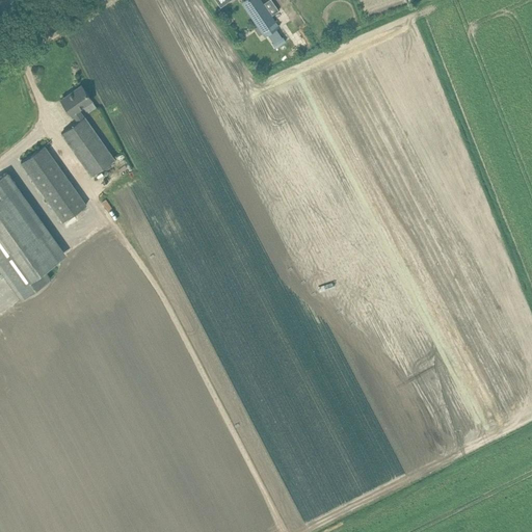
[(258,26),(272,17),(260,0),(245,0),(241,3),(258,26)]
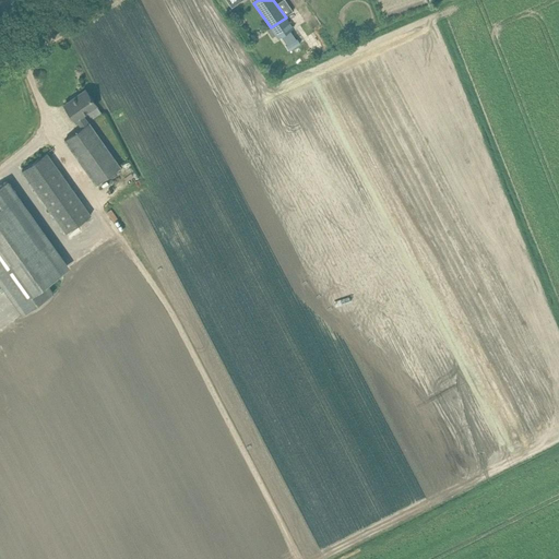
[(294,28),(286,18),(271,27),(278,38),(281,37),(285,43),(296,36),(292,30),(294,28)]
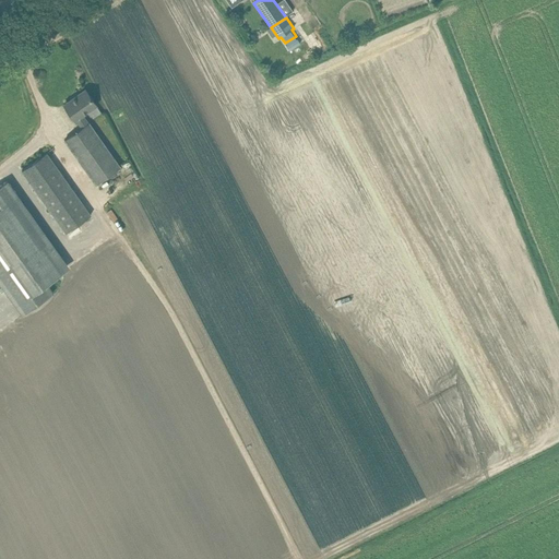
[(297,38),(286,46),(289,50),(300,43),(297,38)]
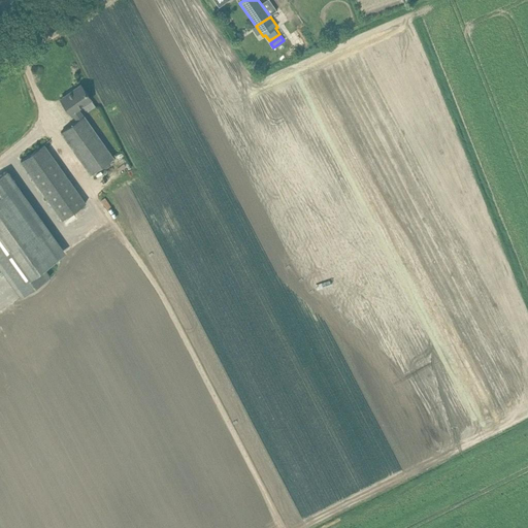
[(61,132),(67,140),(90,173),(113,157),(84,116),(84,117),(78,108),(91,99),(87,93),(80,85),(60,99),(71,113),(71,112),(77,121),(61,132)]
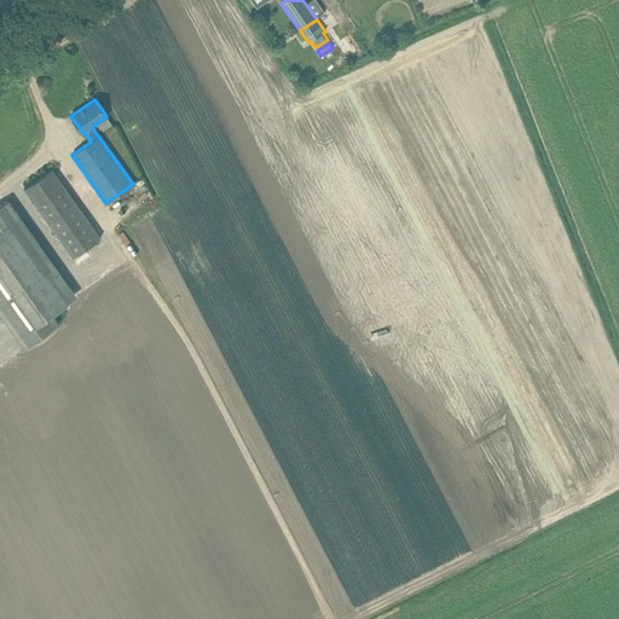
[(73,258),(100,238),(51,169),(24,189),(73,258)]
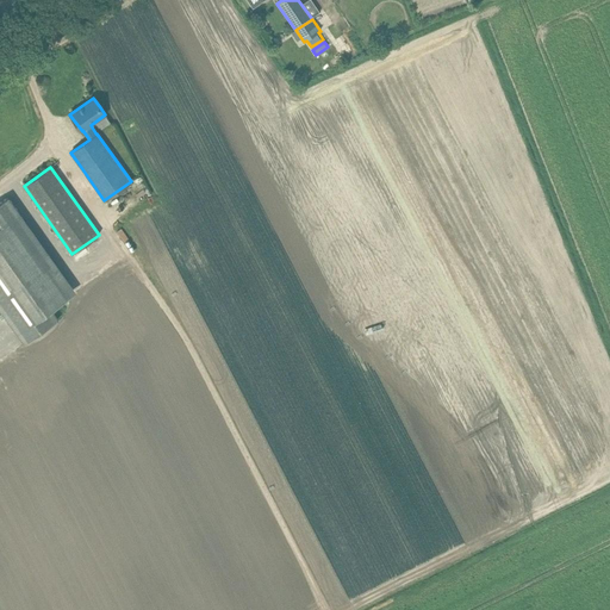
[(58,288),(10,219),(19,213),(8,197),(0,201),(0,309),(24,343),(58,319),(51,309),(67,298),(60,287),(58,288)]
